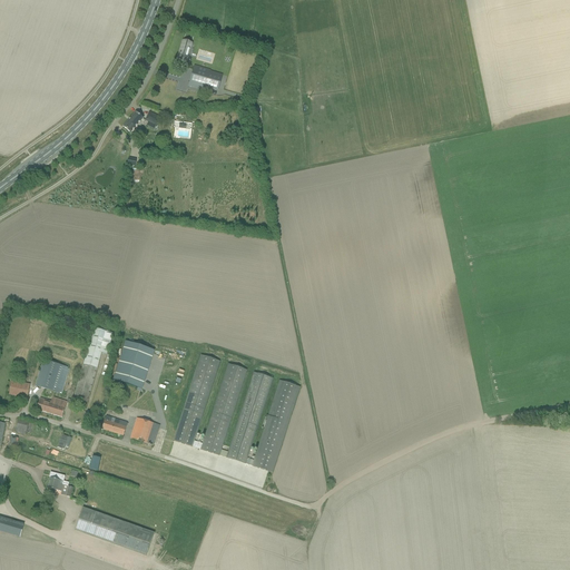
[(185,39),(179,56),(183,57),(183,58),(187,60),(193,41),(185,39)]
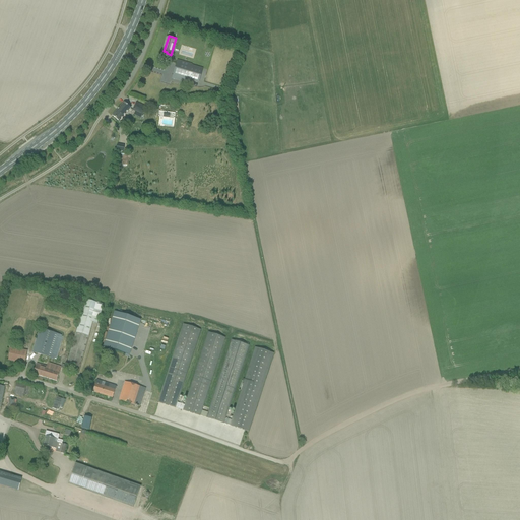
[(176,64),(172,78),(187,82),(188,77),(199,80),(202,71),(176,64)]
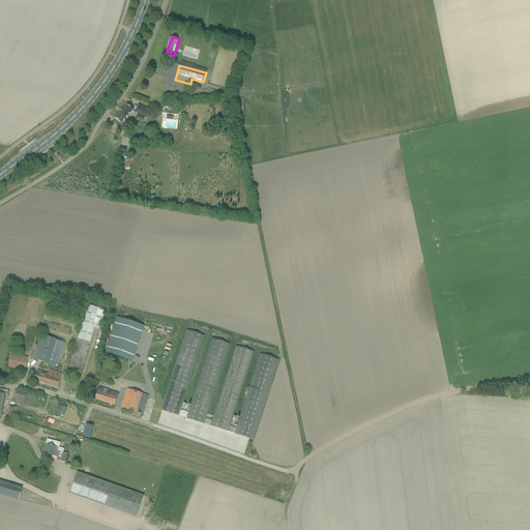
[(164,93),(166,85),(172,87),(174,83),(156,77),(152,89),(164,93)]
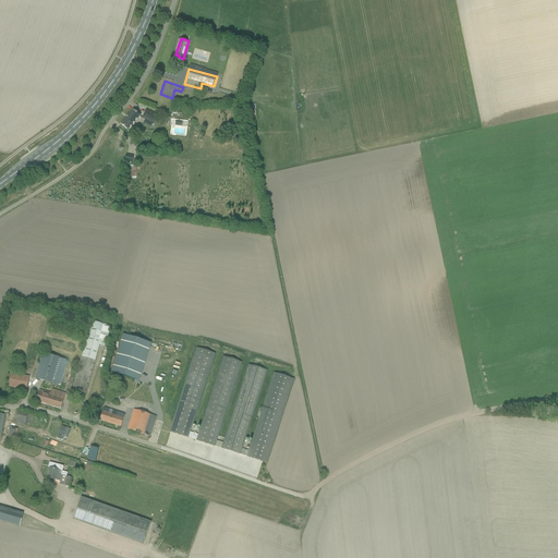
[(140,117),(136,114),(136,113),(132,110),(120,124),(124,128),(128,130),(140,117)]
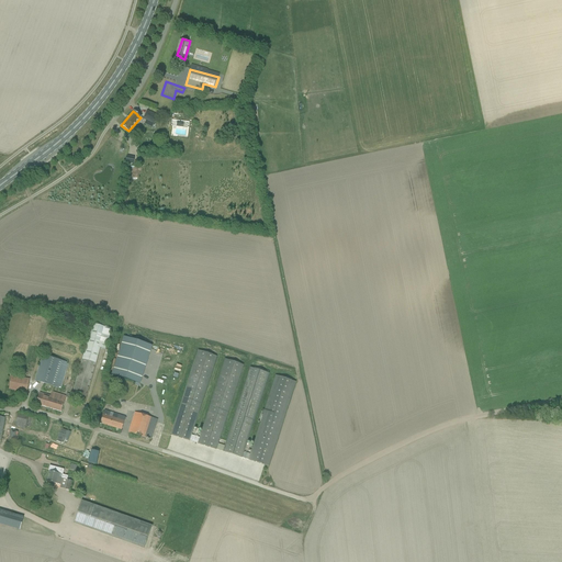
[(143,119),(146,121),(144,124),(152,127),(158,115),(147,111),(143,119)]
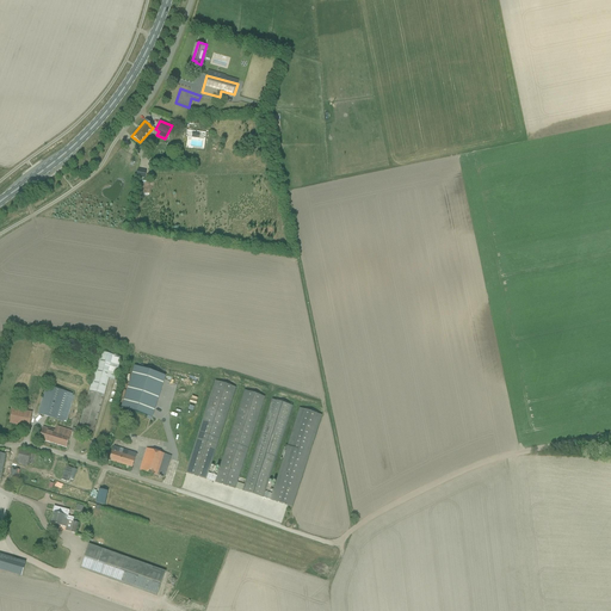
[(91,438),(93,433),(109,378),(115,380),(121,358),(100,352),(90,390),(78,430),(72,427),(71,431),(56,426),(54,431),(42,427),(38,439),(66,448),(71,432),(91,438)]
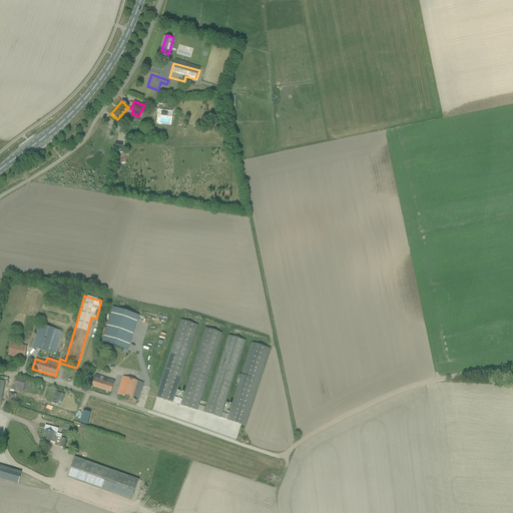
[(138,316),(112,308),(101,342),(127,351),(138,316)]
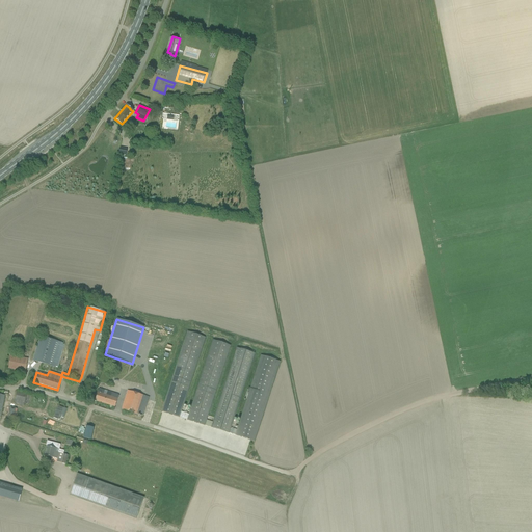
[(205,338),(187,331),(161,411),(229,433),(231,428),(255,353),(236,348),(212,422),(207,420),(231,346),(213,340),(188,415),(181,411),(205,338)]
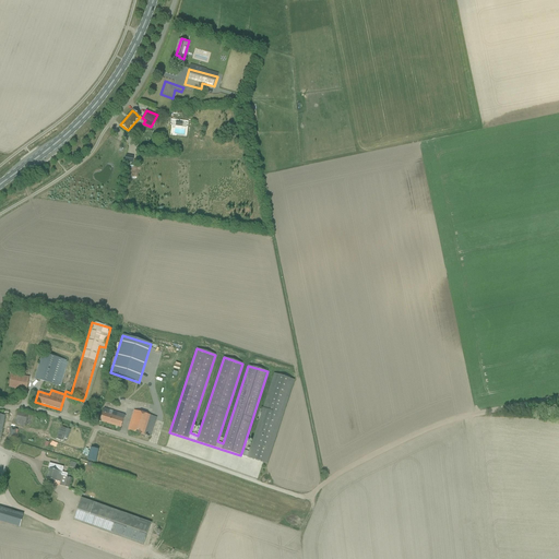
[(34,379),(57,385),(60,387),(68,360),(42,353),(36,373),(34,379)]
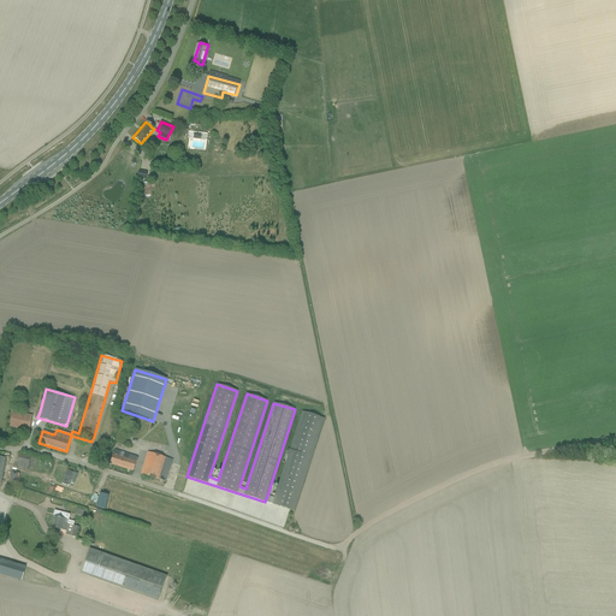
[(267,496),(265,502),(294,511),(324,419),(302,412),(274,498),(267,496)]
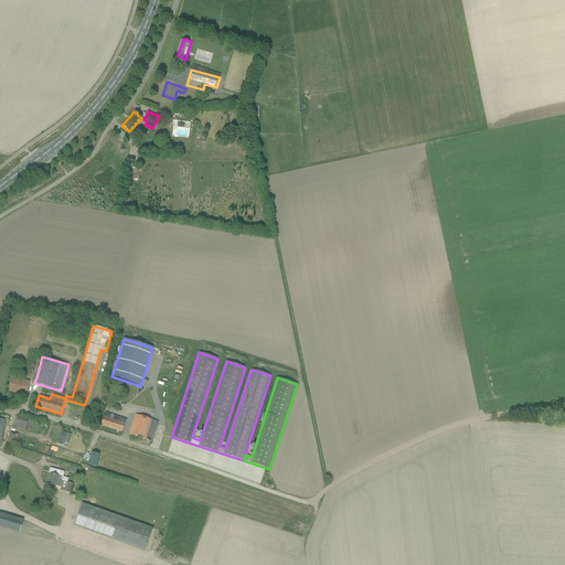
[(27,395),(28,390),(29,382),(11,379),(10,386),(9,392),(27,395)]
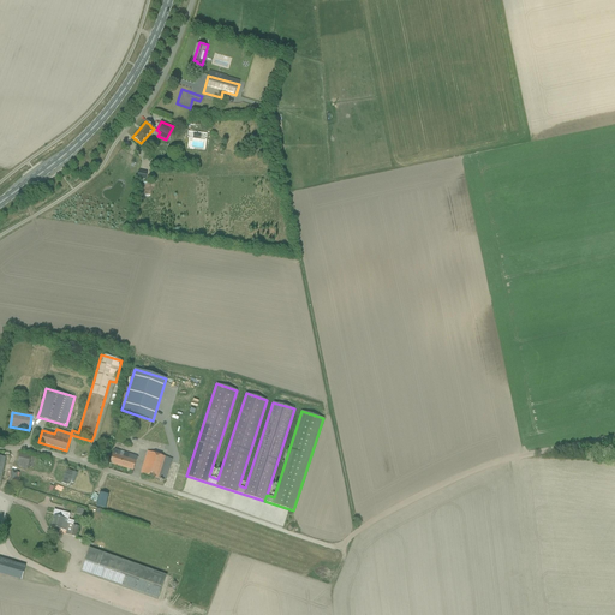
[(132,471),(135,465),(137,457),(114,449),(112,458),(109,464),(132,471)]
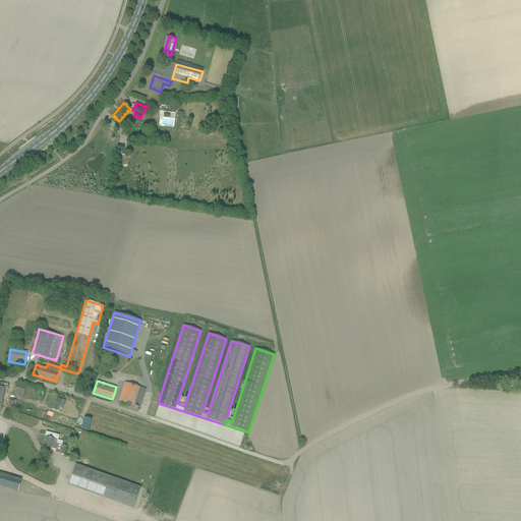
[(139,407),(141,403),(146,389),(125,383),(120,396),(119,401),(139,407)]
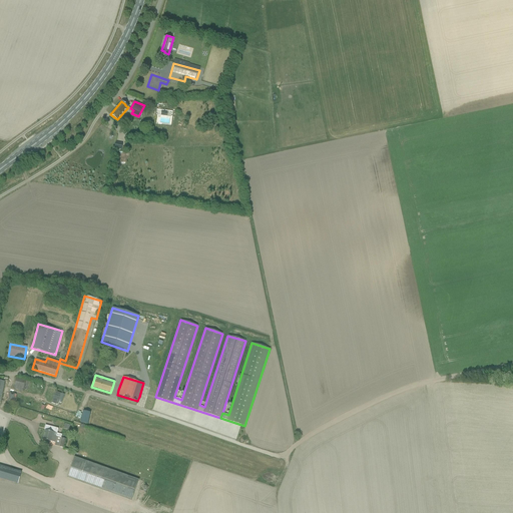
[(23,391),(25,381),(16,379),(13,388),(23,391)]
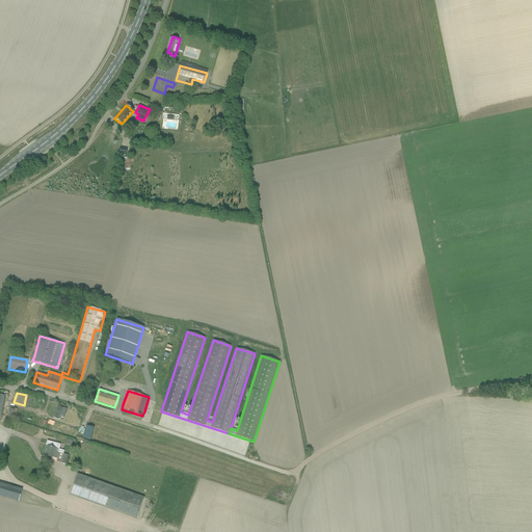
[(11,424),(14,419),(17,408),(10,406),(5,422),(11,424)]
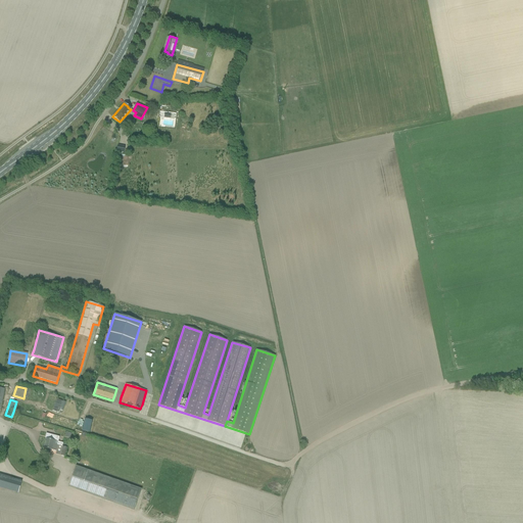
[(82,419),(81,432),(88,432),(89,420),(82,419)]
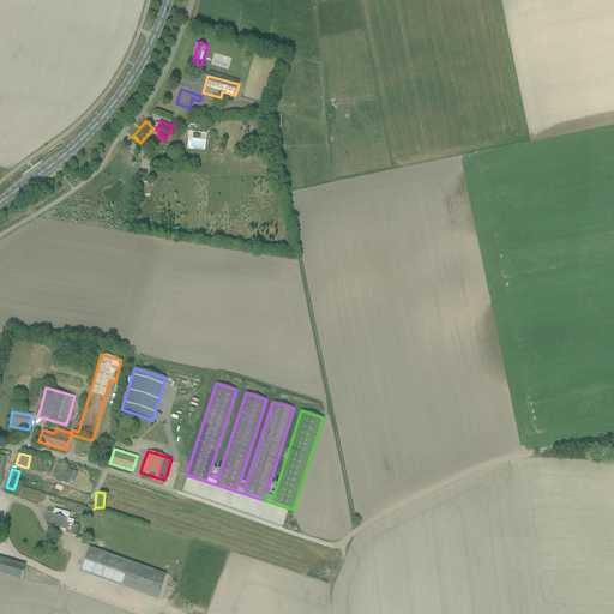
[(54,516),(52,527),(56,528),(66,530),(65,534),(76,536),(79,525),(73,524),(64,522),(65,518),(68,519),(70,513),(54,509),(53,512),(55,513),(54,516)]
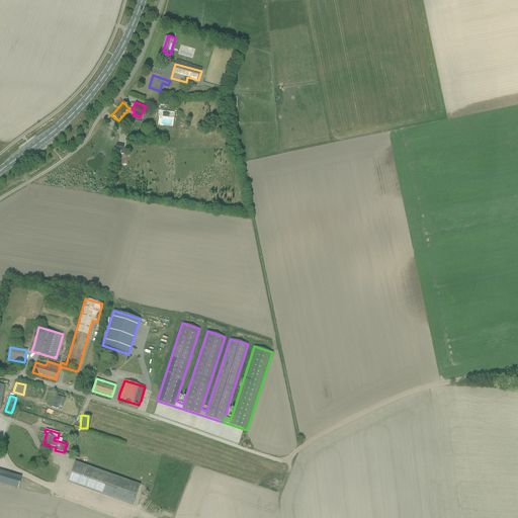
[(140,486),(75,462),(68,482),(133,505),(140,486)]
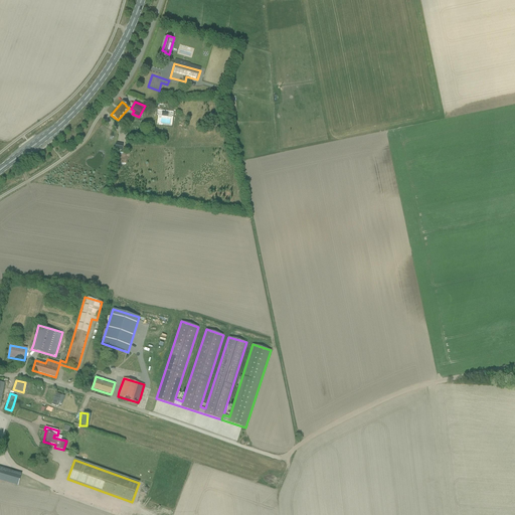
[(21,474),(0,468),(0,480),(18,486),(21,474)]
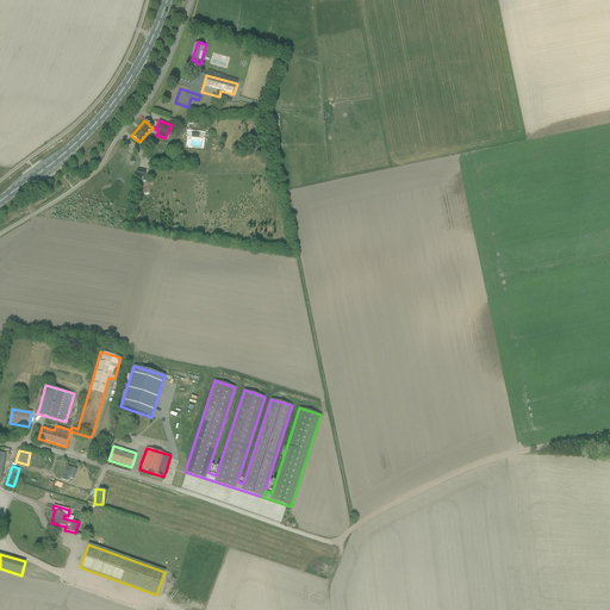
All buildings are outlined.
